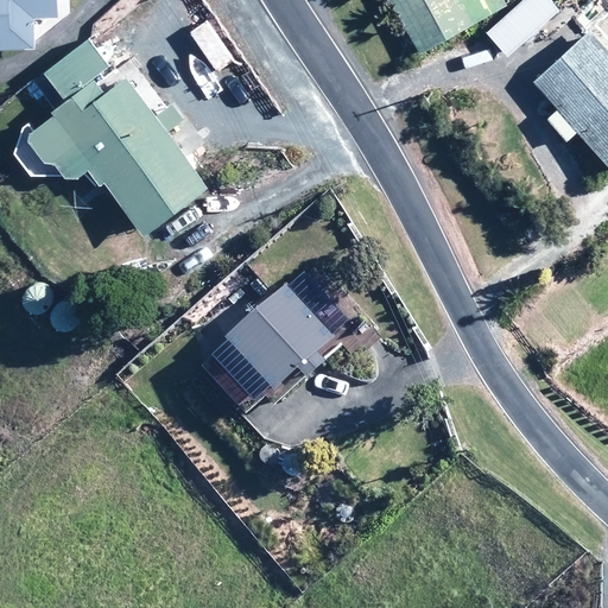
[(0,0),(0,46),(33,46),(32,16),(57,16),(56,0),(0,0)]
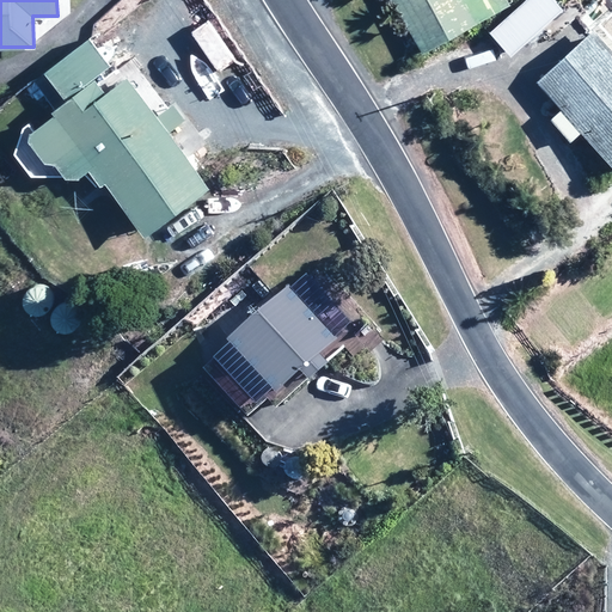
[(506,0),(391,0),(421,51),(508,4),(506,0)]
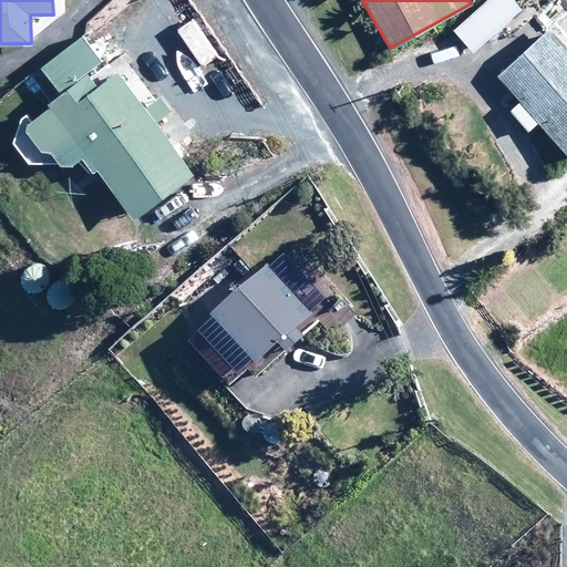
[(501,0),(487,0),(462,26),(478,43),(512,11),(501,0)]
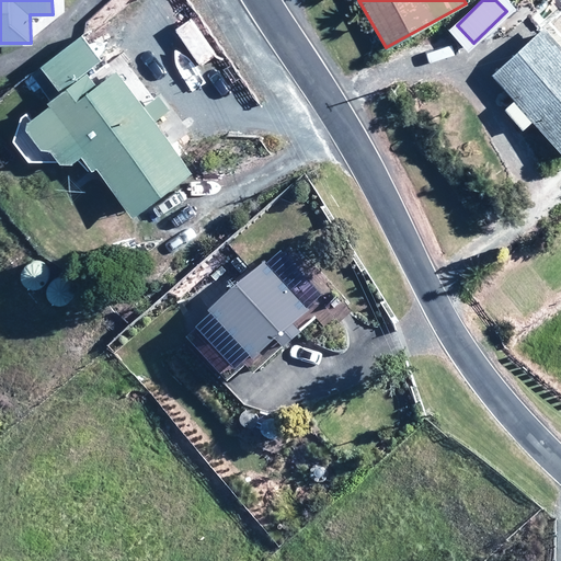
[(560,0),(541,0),(527,12),(540,26),(560,8),(560,0)]
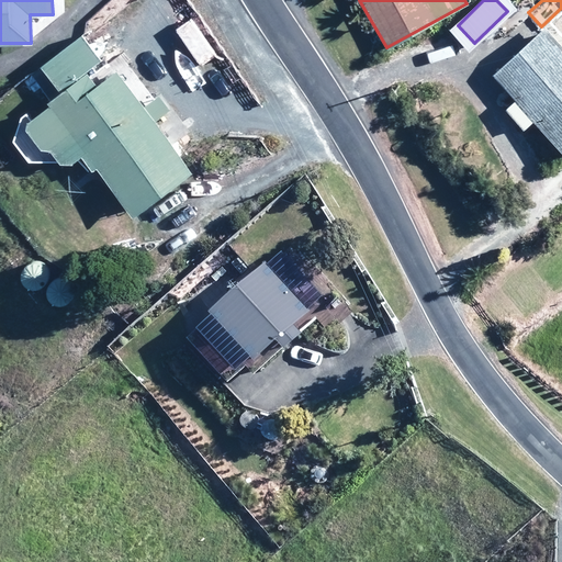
[(561,46),(543,25),(491,74),(514,98),(503,108),(521,127),(530,120),(561,154),(561,46)]
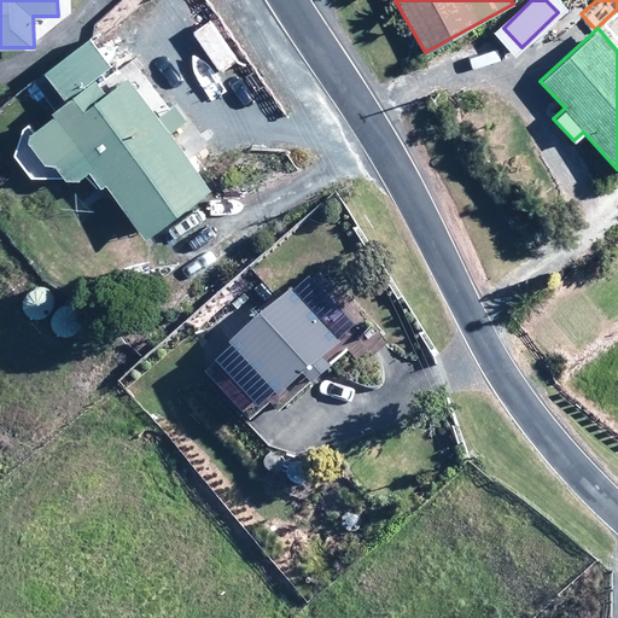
[(209,187),(127,77),(106,92),(95,77),(51,111),(144,237),(209,187)]
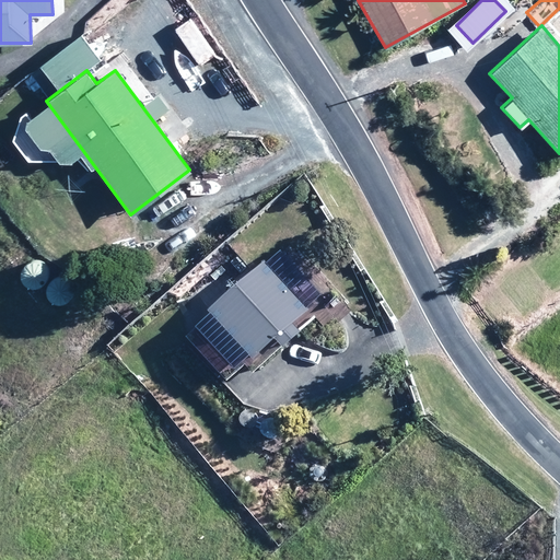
[(217,311),(194,331),(233,375),(249,360),(252,362),(308,310),(290,289),(280,298),(254,269),(213,306),(217,311)]
